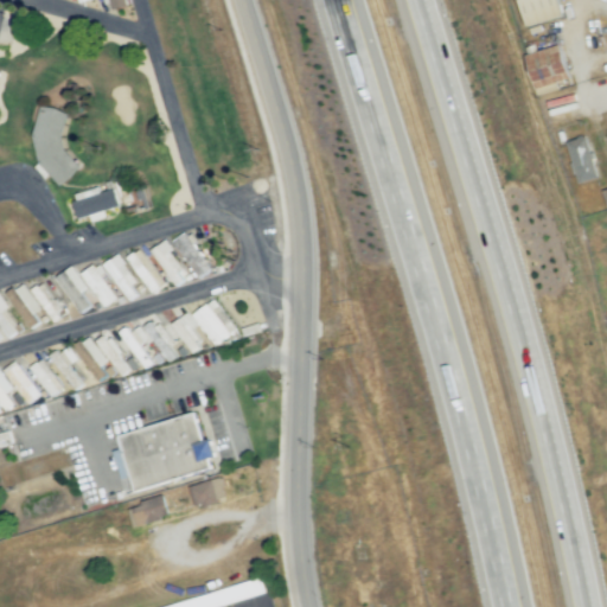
[(535,95),(557,90),(555,82),(568,80),(561,46),(525,53),(535,95)]
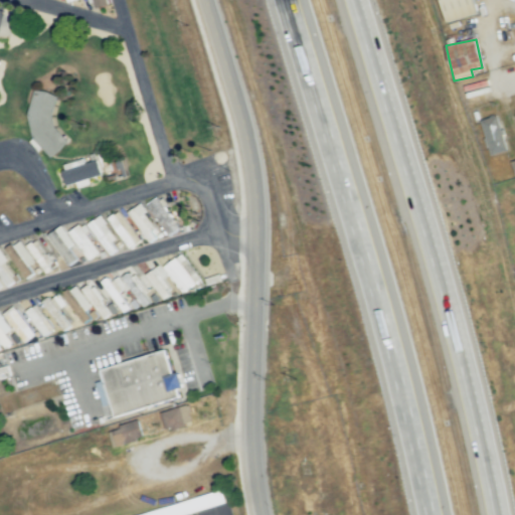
[(23,146),(61,155),(66,136),(49,132),(57,96),(36,91),(23,146)]
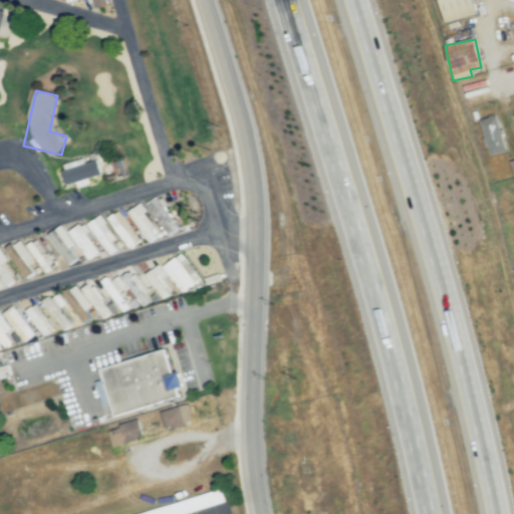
[(78,188),(90,185),(88,179),(101,175),(96,160),(61,171),(65,186),(76,183),(78,188)]
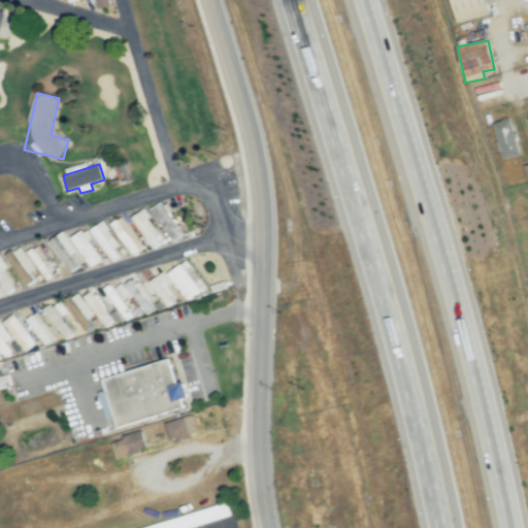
[(184,235),(162,202),(150,209),(171,242),(184,235)]
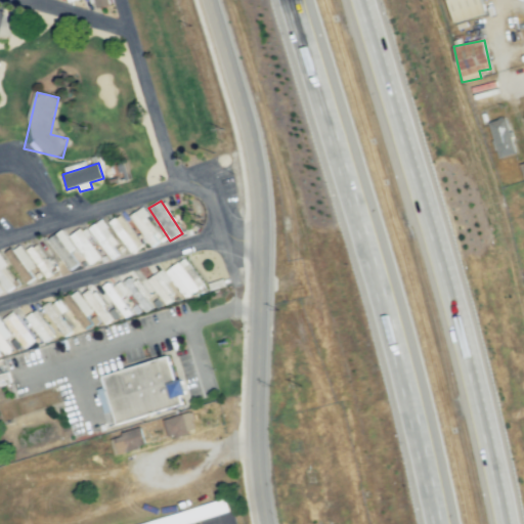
[(160,233),(141,209),(130,217),(148,241),(160,233)]
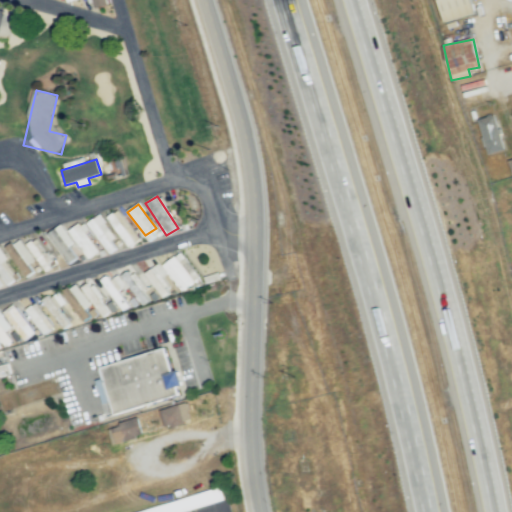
[(123,219),(118,211),(108,216),(126,247),(138,240),(125,218),(123,219)]
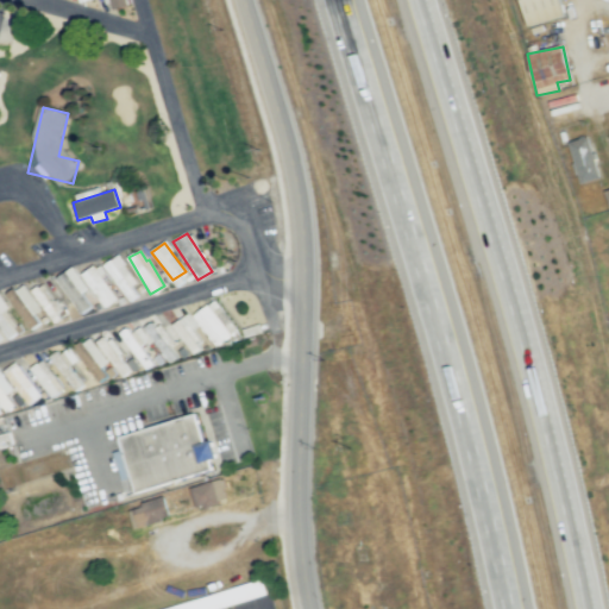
[(137,296),(131,287),(137,283),(119,256),(105,265),(129,302),(137,296)]
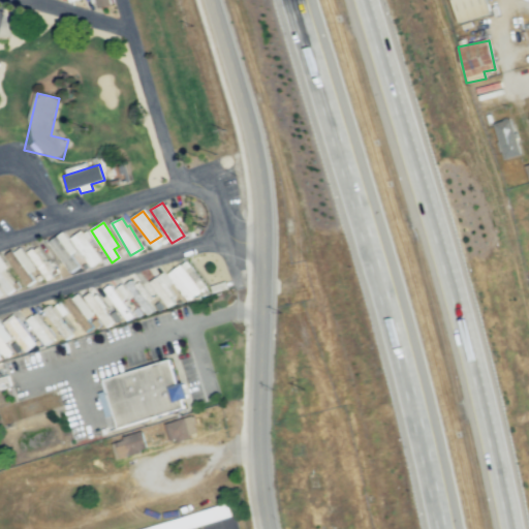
[(70,239),(91,268),(101,260),(82,231),(70,239)]
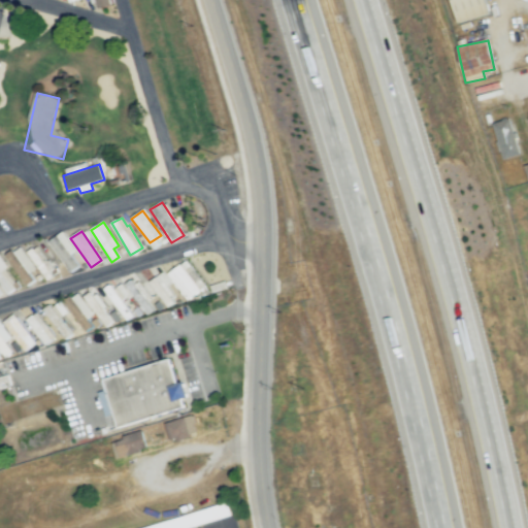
[(78,266),(71,255),(76,251),(63,232),(50,241),(70,272),(78,266)]
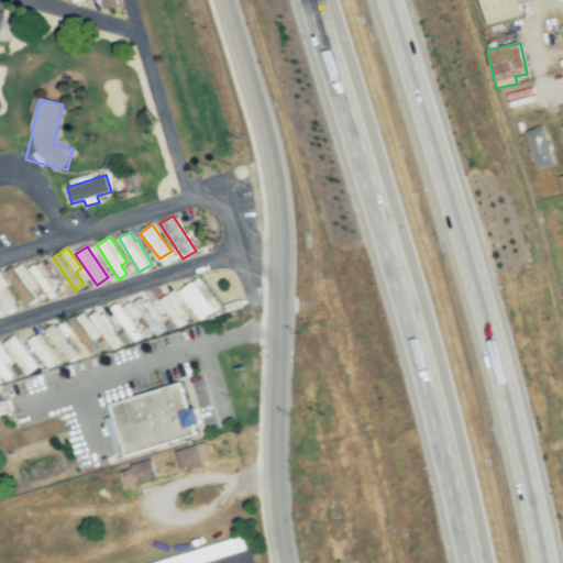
[(0,302),(8,313),(19,306),(0,277),(0,302)]
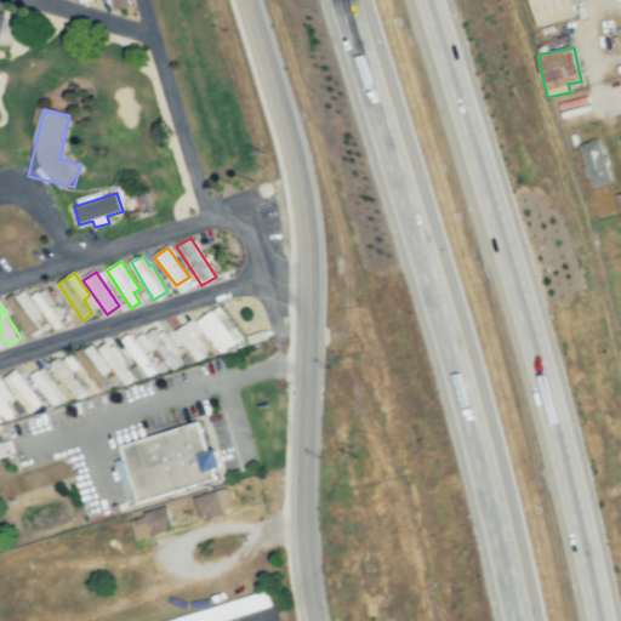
[(221,353),(241,337),(218,306),(197,323),(221,353)]
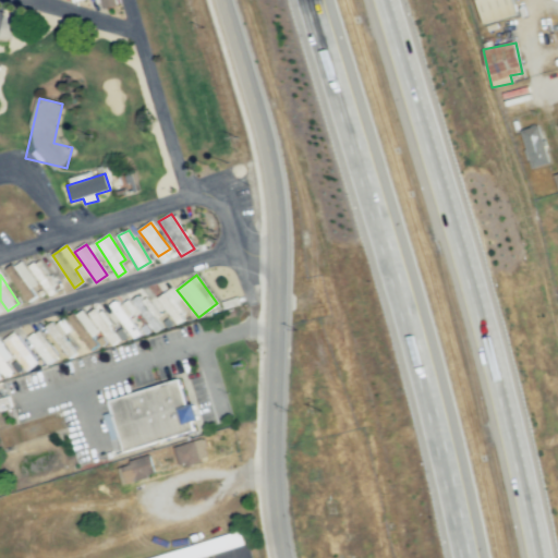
[(177,310),(182,306),(172,289),(159,296),(174,324),(182,319),(177,310)]
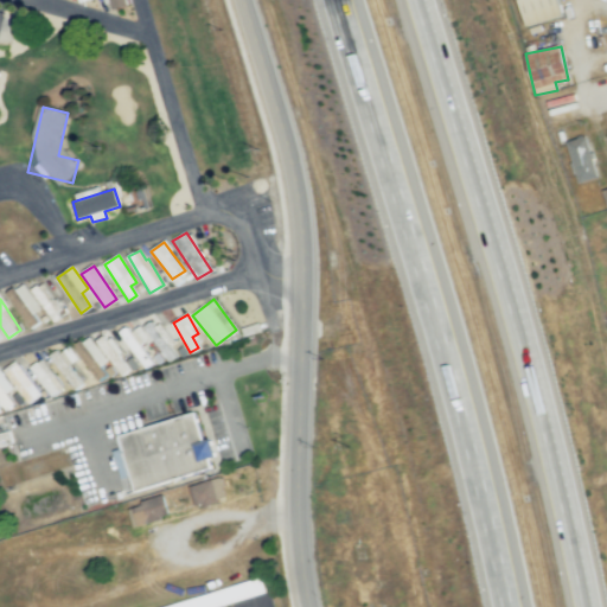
[(140,345),(148,338),(139,324),(122,336),(145,369),(153,363),(140,345)]
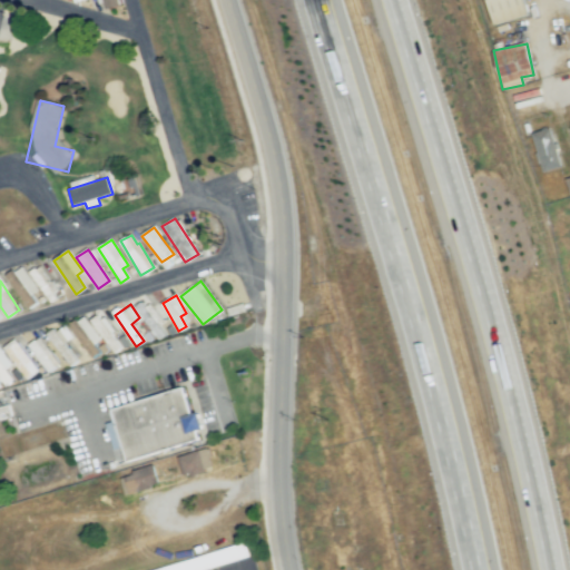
[(115,352),(120,349),(109,333),(104,336),(115,352)]
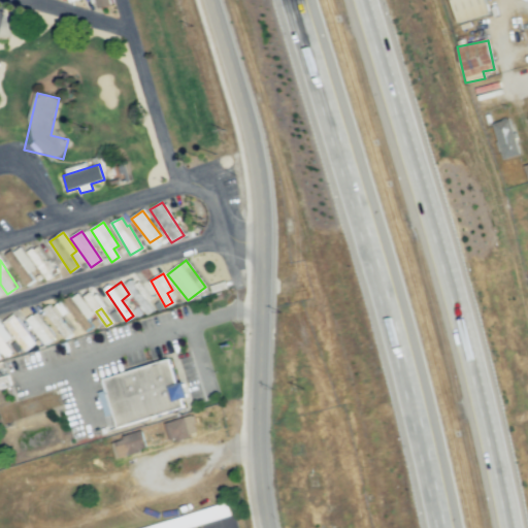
[(52,340),(48,335),(51,334),(38,312),(27,319),(43,345),(52,340)]
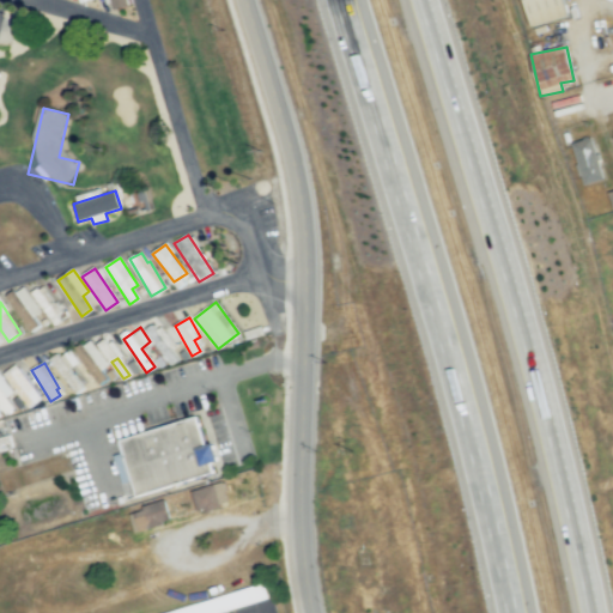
[(26,408),(38,401),(18,365),(6,372),(26,408)]
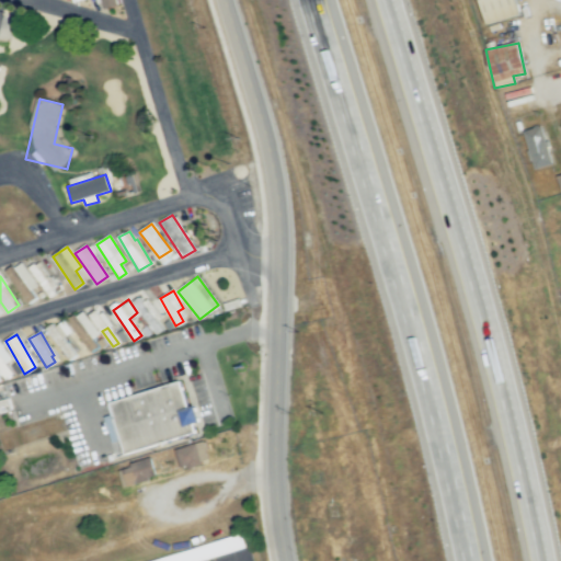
[(0,375),(3,380),(12,374),(6,364),(12,359),(0,342),(0,375)]
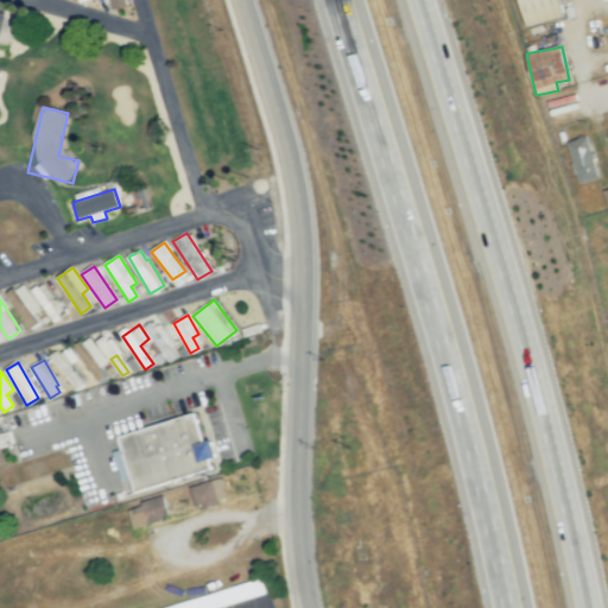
[(213,470),(210,461),(217,458),(213,439),(203,442),(196,415),(118,435),(133,492),(213,470)]
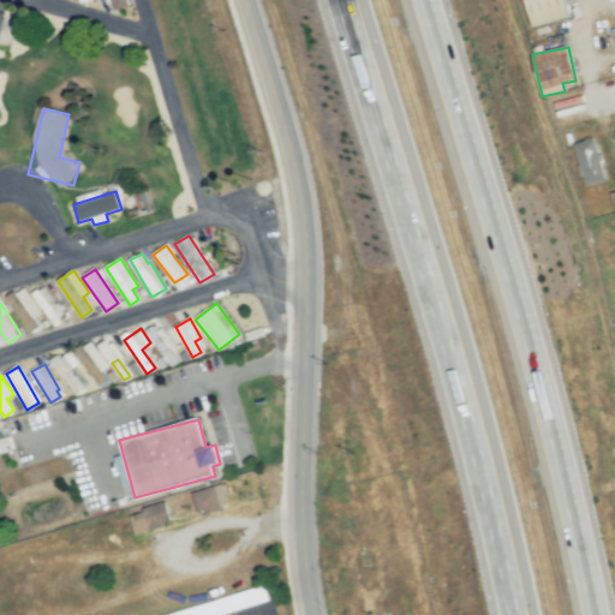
[(197,515),(221,509),(215,487),(191,493),(197,515)]
